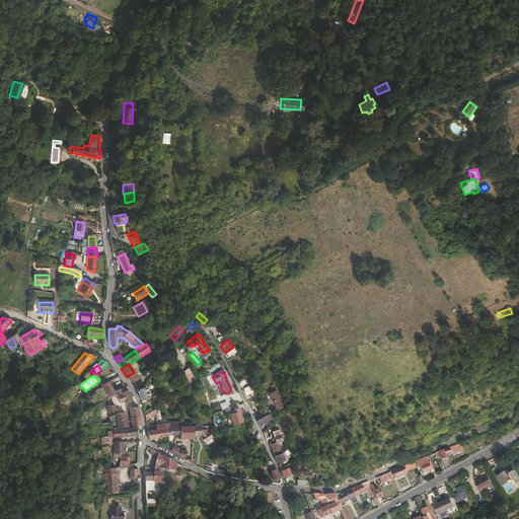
[(102,387),(108,398),(110,397),(113,396),(109,391),(112,390),(107,382),(101,385),(102,387)]
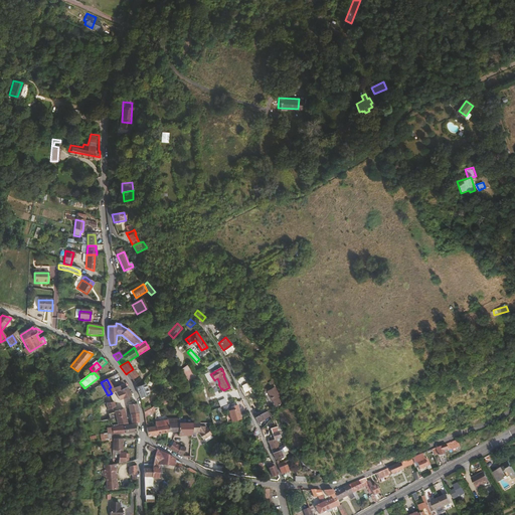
[(114,393),(122,390),(127,388),(121,381),(120,382),(122,385),(112,389),(114,393)]
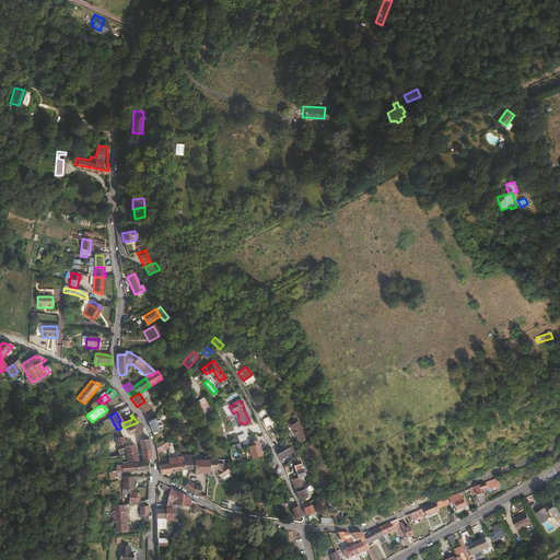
[(156,418),(154,419),(149,421),(148,422),(152,433),(161,429),(156,418)]
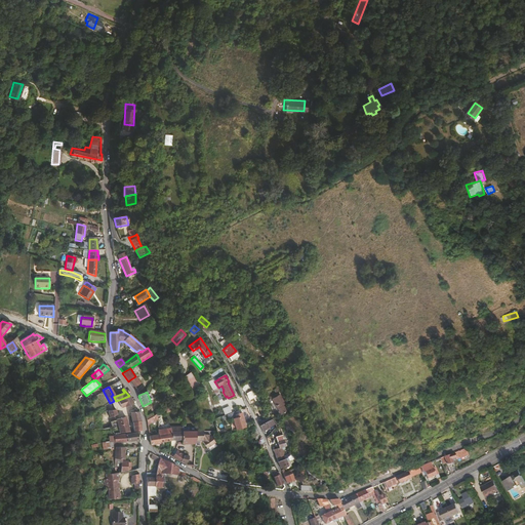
[(254,398),(250,392),(246,394),(250,401),(248,401),(250,406),(257,402),(255,397),(254,398)]
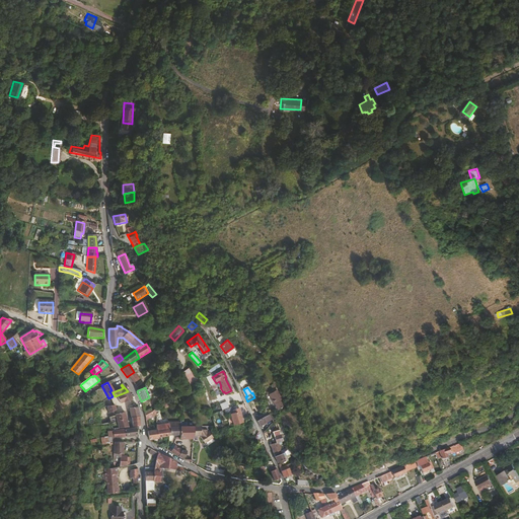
[(132,399),(128,391),(123,393),(126,401),(132,399)]
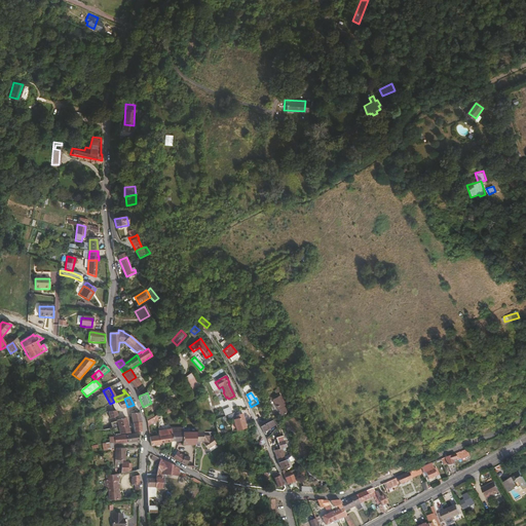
[(286,406),(280,397),(273,400),(277,410),(286,406)]
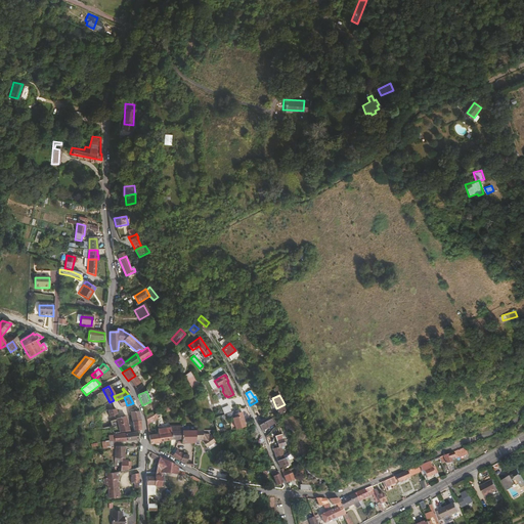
[(121,406),(121,407),(127,405),(124,397),(116,400),(115,400),(118,407),(121,406)]
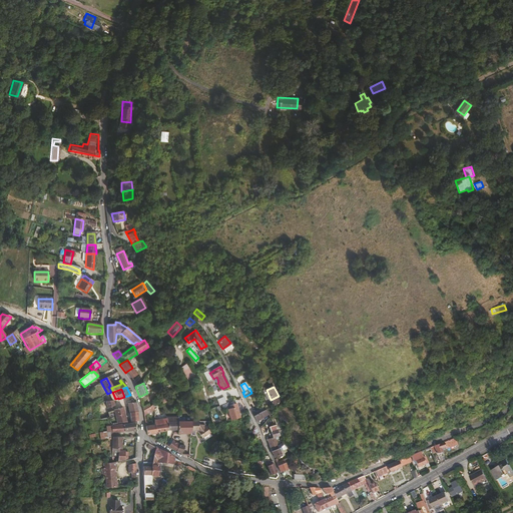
[(109,403),(107,394),(100,398),(101,403),(105,403),(107,410),(114,406),(112,401),(109,403)]
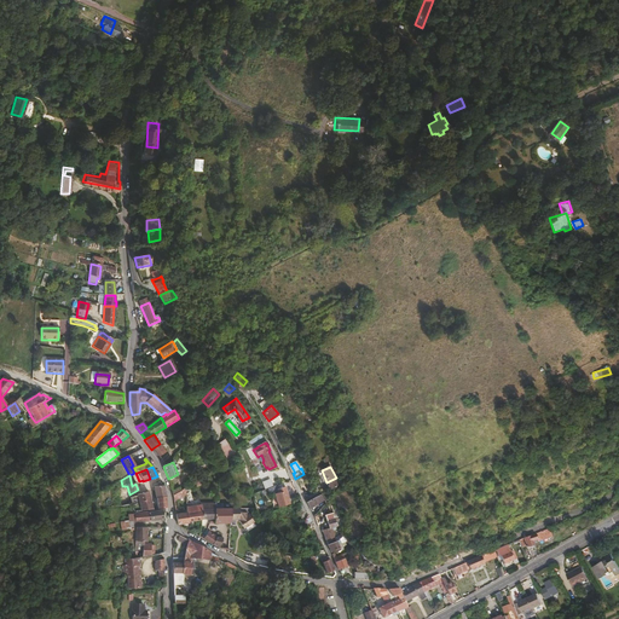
[(270,478),(261,481),(264,489),(272,485),(270,478)]
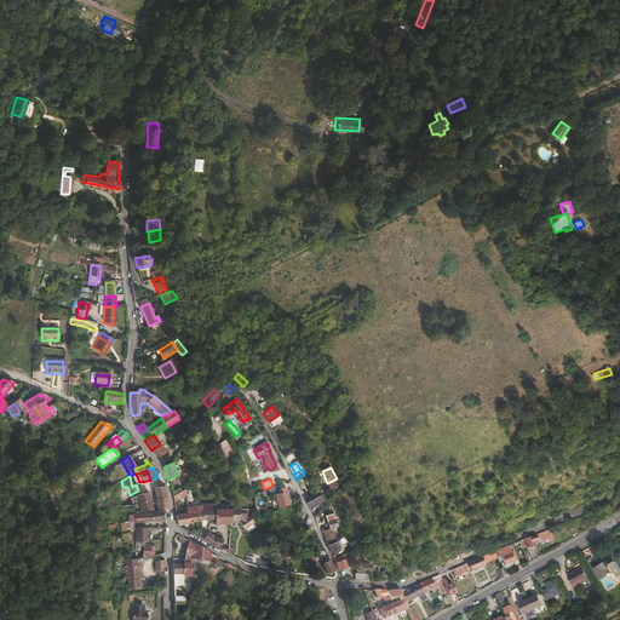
[(162,488),(160,483),(156,487),(156,488),(154,489),(156,497),(158,510),(166,510),(165,491),(164,487),(162,488)]
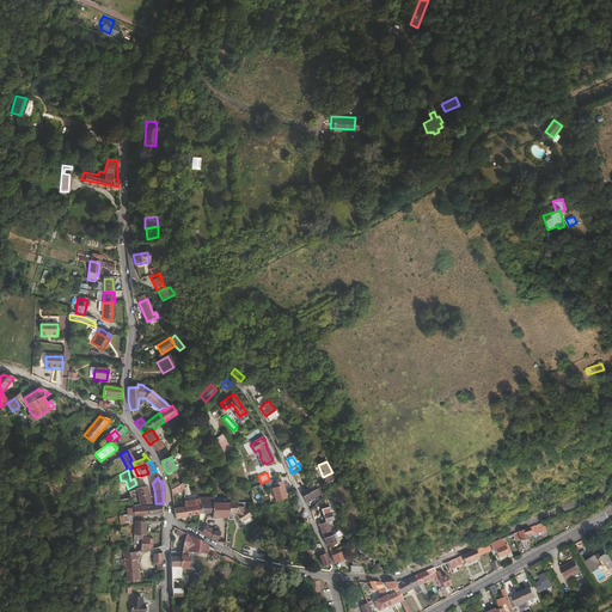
[(194,481),(191,478),(178,487),(171,490),(172,497),(184,489),(182,487),(188,483),(188,484),(194,481)]
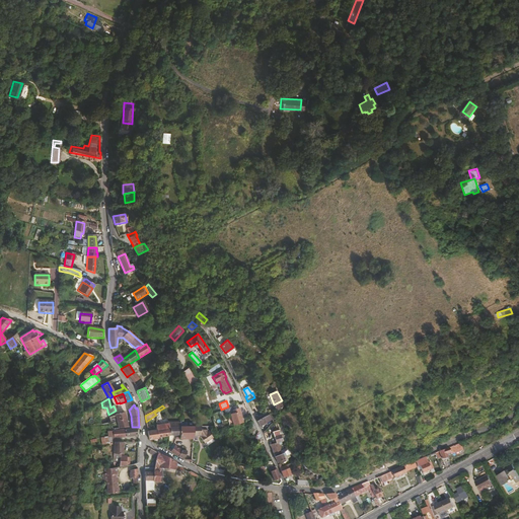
[(233,426),(242,423),(238,412),(229,416),(233,426)]
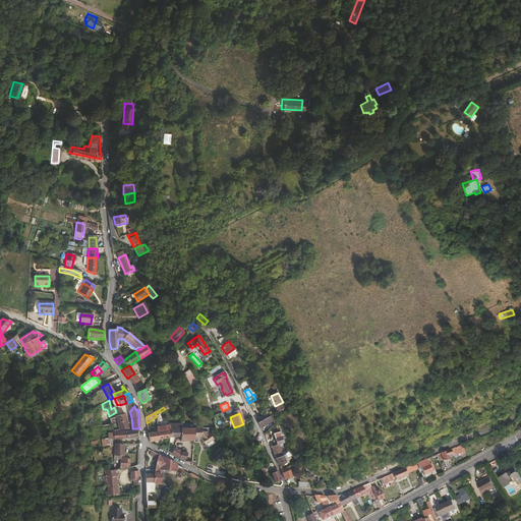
[(109,419),(110,424),(118,422),(119,429),(128,429),(127,427),(125,414),(117,416),(117,417),(109,419)]
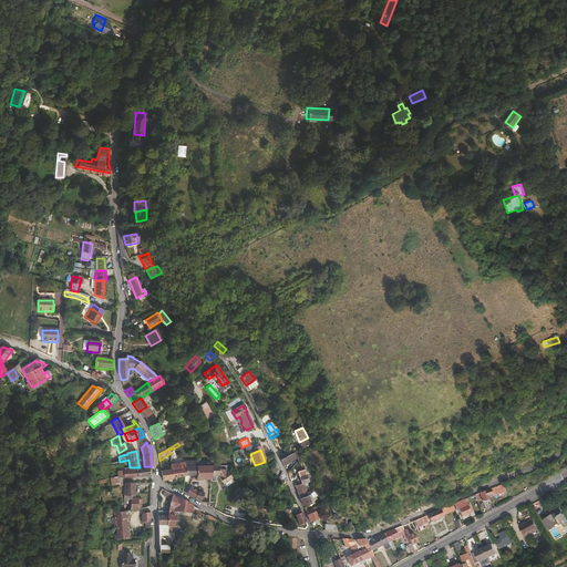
[(296,459),(294,453),(280,461),(282,465),(296,459)]
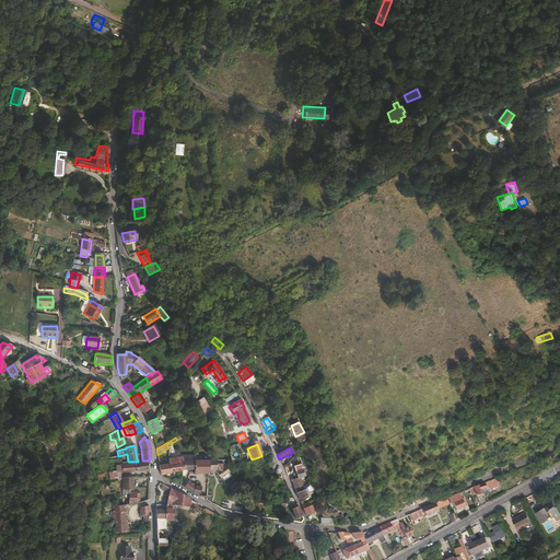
[(181,455),(181,458),(182,470),(194,469),(194,455),(181,455)]
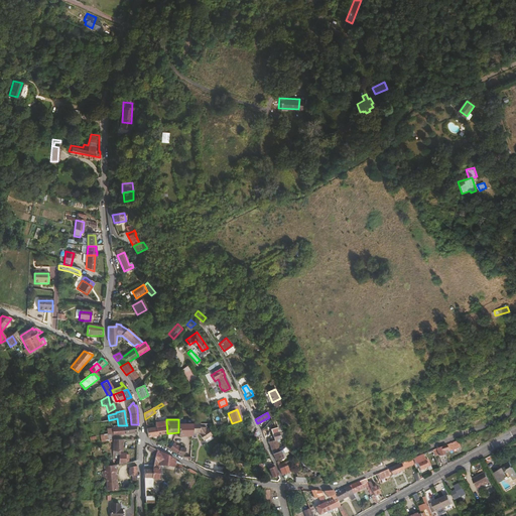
[(191,435),(191,432),(191,424),(183,424),(183,419),(178,419),(178,432),(178,435),(191,435)]
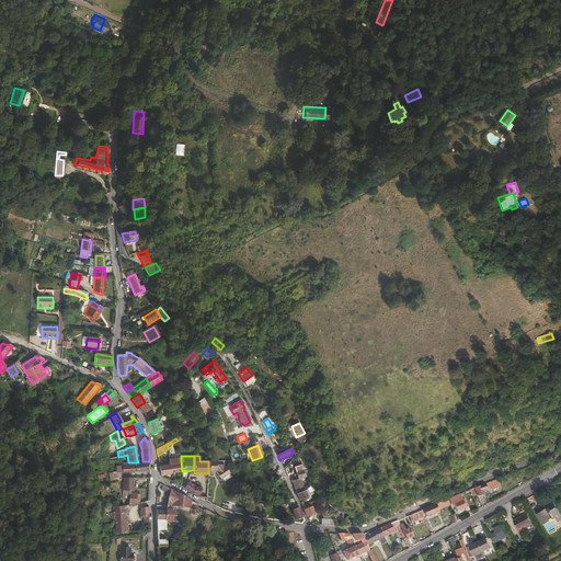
[(182,471),(181,459),(169,460),(169,466),(170,466),(170,473),(182,471)]
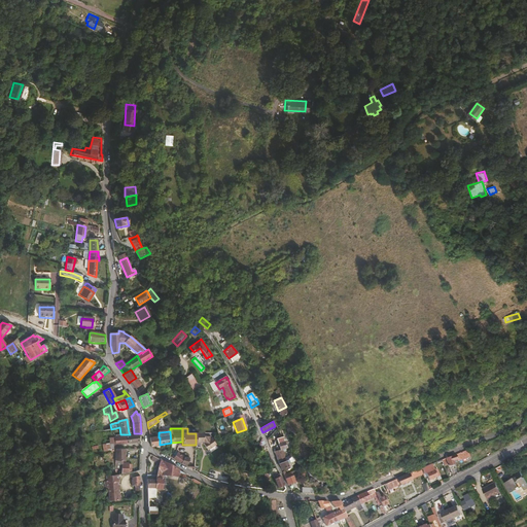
[(203,433),(196,433),(196,442),(203,442),(204,444),(203,444),(207,450),(215,444),(211,437),(210,438),(209,436),(203,436),(203,433)]
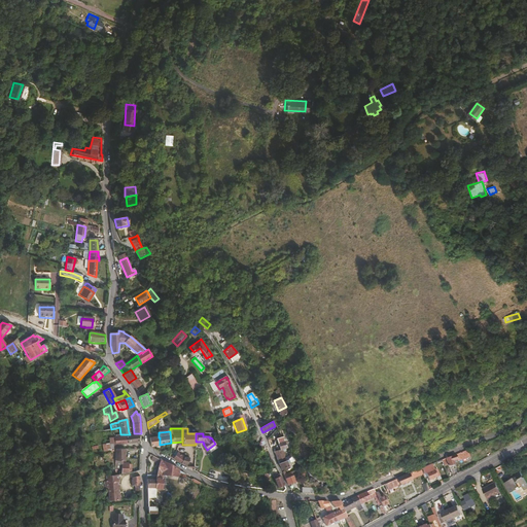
[(113,450),(119,450),(119,444),(127,444),(138,443),(138,435),(124,436),(113,437),(111,437),(112,450),(113,450)]
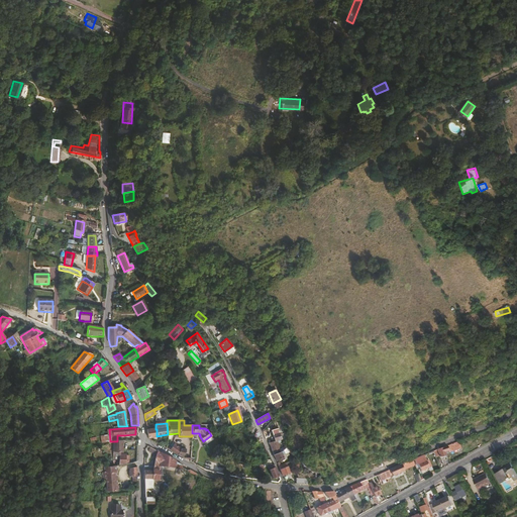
[(275,442),(277,441),(282,440),(277,427),(271,430),(275,441),(275,442)]
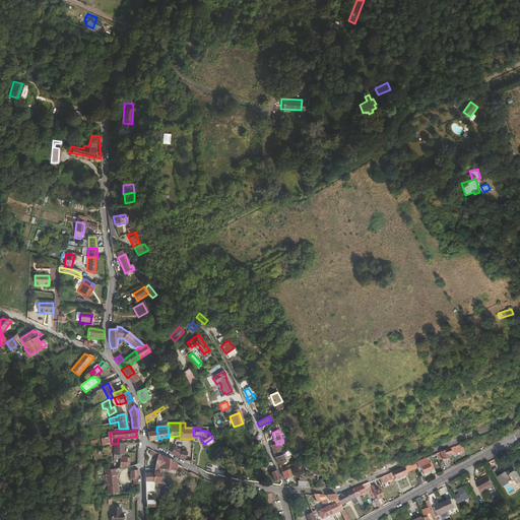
[(157,432),(156,432),(147,433),(148,441),(157,440),(157,439),(157,432)]
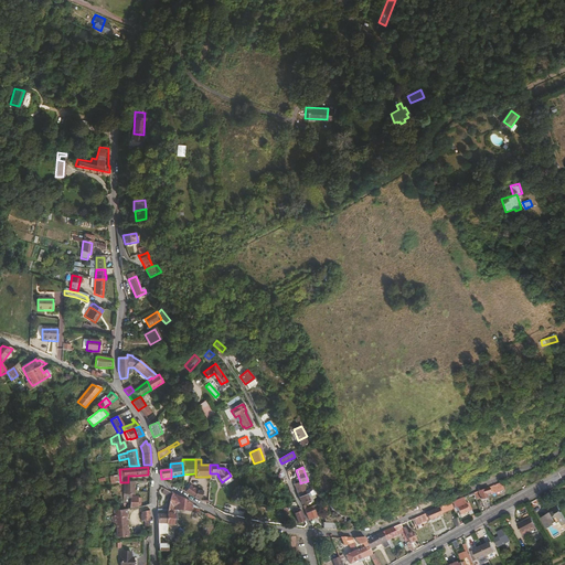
[(128,482),(121,482),(123,501),(129,501),(129,510),(137,509),(137,508),(137,498),(130,498),(130,496),(134,496),(134,482),(128,482)]
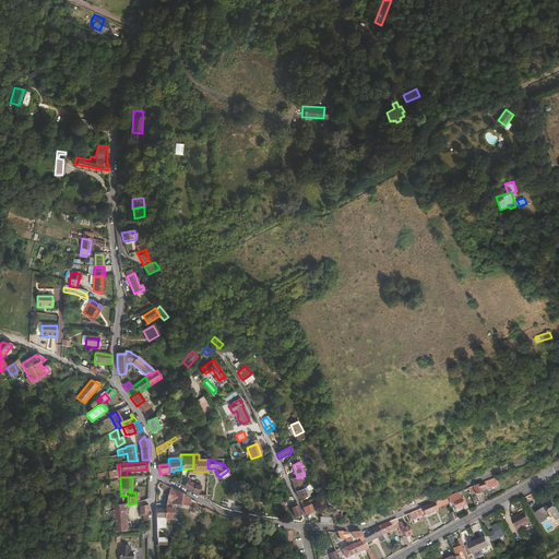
[(302,484),(299,477),(297,478),(297,477),(290,479),(296,492),(304,489),(301,485),(302,484)]
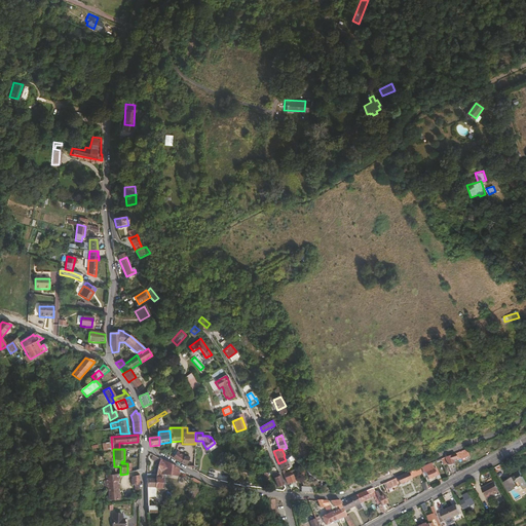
[(454,453),(455,454),(456,458),(457,460),(463,458),(460,451),(454,453)]
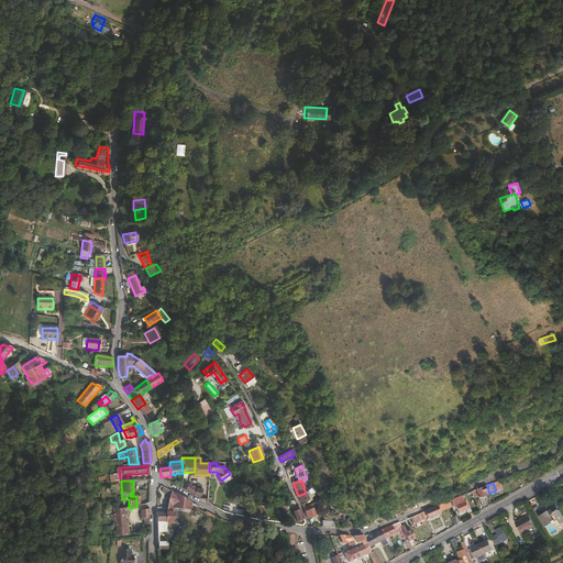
[(196,488),(189,484),(185,490),(194,496),(200,499),(201,495),(200,495),(202,492),(202,489),(196,488)]
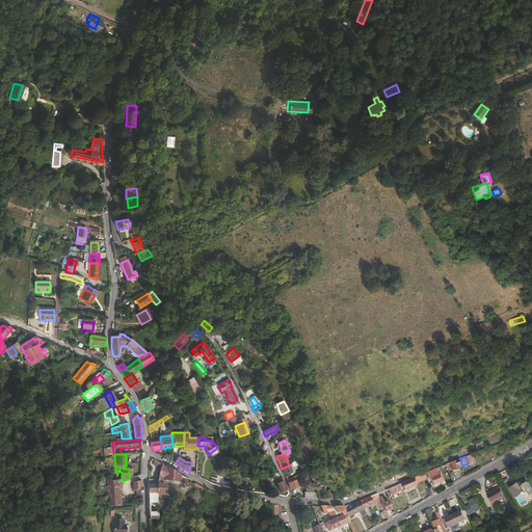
[(456,466),(461,463),(460,459),(446,464),(453,484),(461,479),(456,466)]
